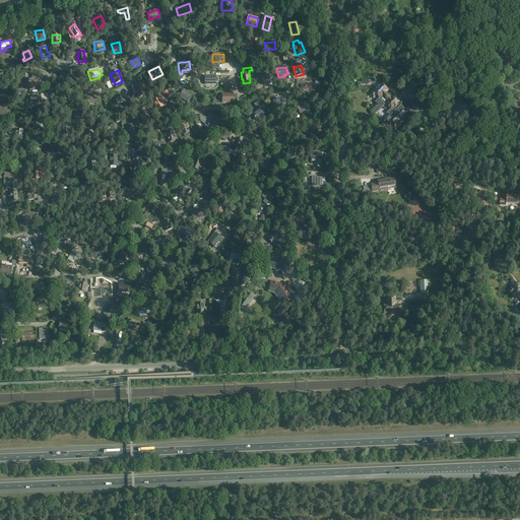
[(261,76),(262,80),(264,84),(268,83),(269,84),(272,83),(270,78),(269,73),(261,76)]
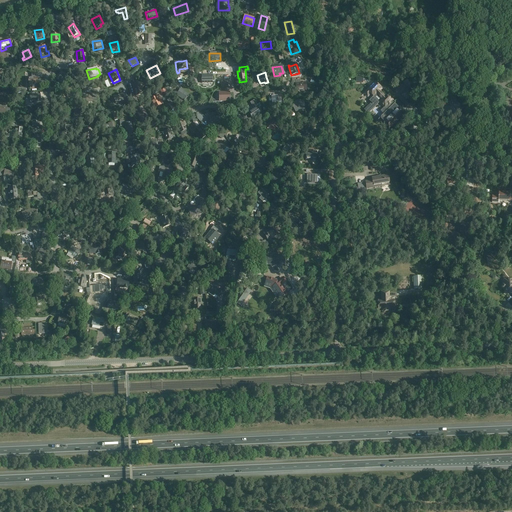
[(32,77),(28,77),(28,78),(29,81),(29,84),(29,85),(38,84),(37,73),(32,74),(32,77)]
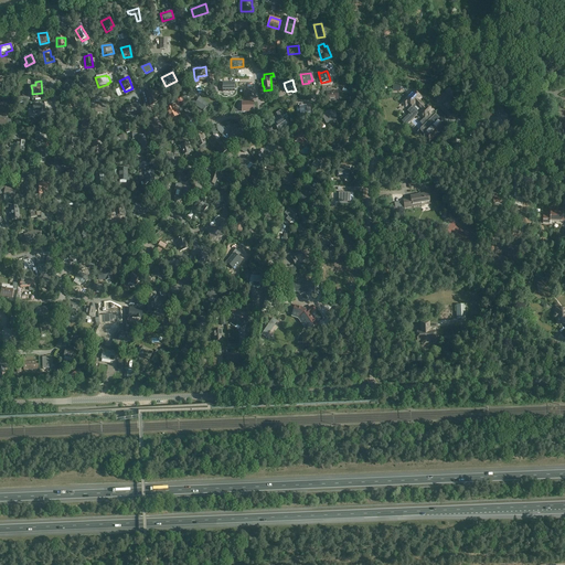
[(234,83),(223,83),(223,92),(234,92),(234,83)]
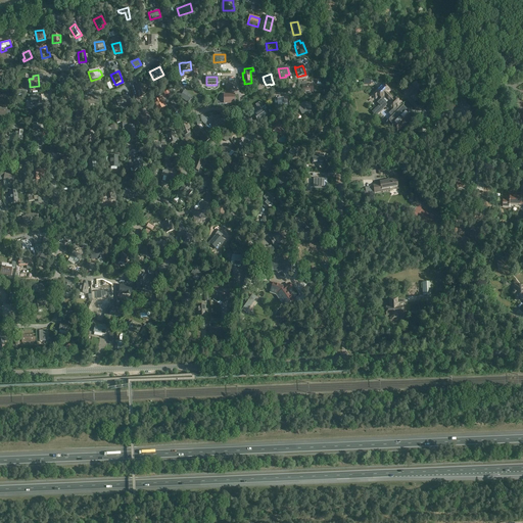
[(419,90),(423,86),(416,78),(411,83),(419,90)]
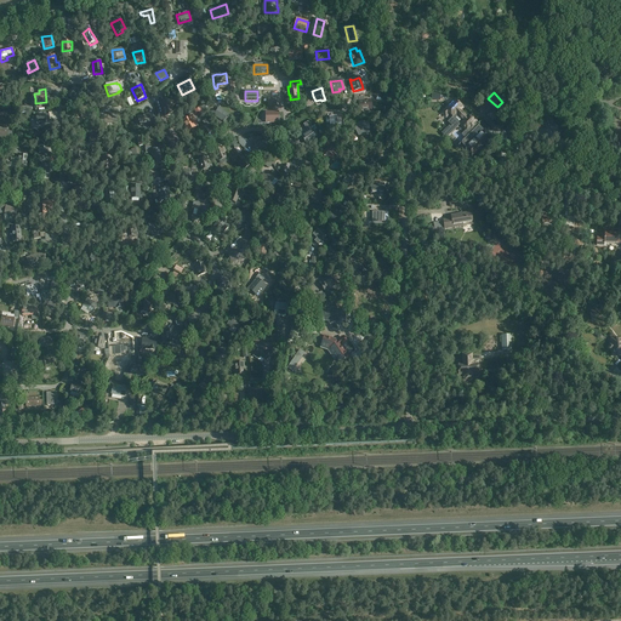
[(364,97),(354,98),(354,102),(359,102),(359,110),(372,109),(371,100),(364,101),(364,97)]
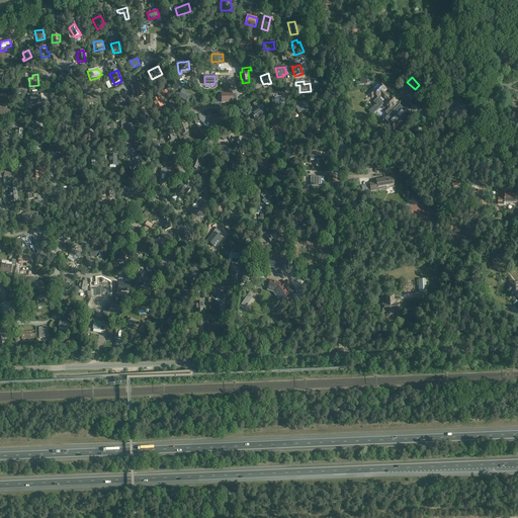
[(371,91),(367,94),(371,98),(375,95),(377,98),(373,101),(373,102),(375,104),(368,111),(372,115),(384,103),(390,108),(392,110),(399,103),(399,102),(399,101),(392,94),(390,96),(384,92),(386,90),(379,83),(371,91)]
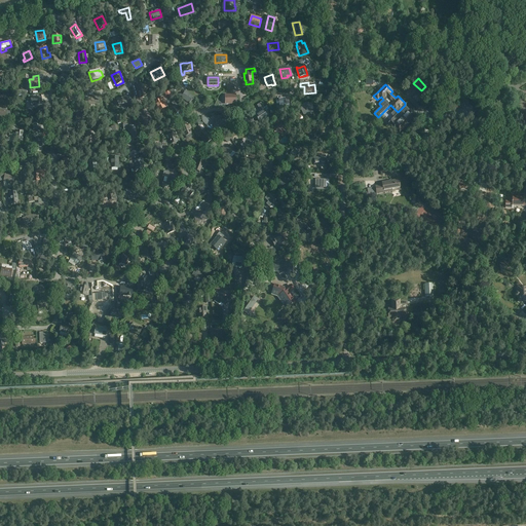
[(139,99),(147,97),(144,85),(136,87),(139,99)]
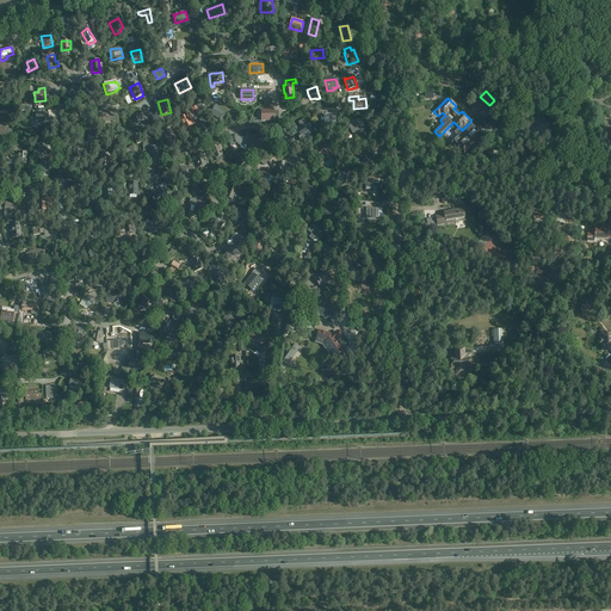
[(487,106),(479,113),(485,119),(493,112),(487,106)]
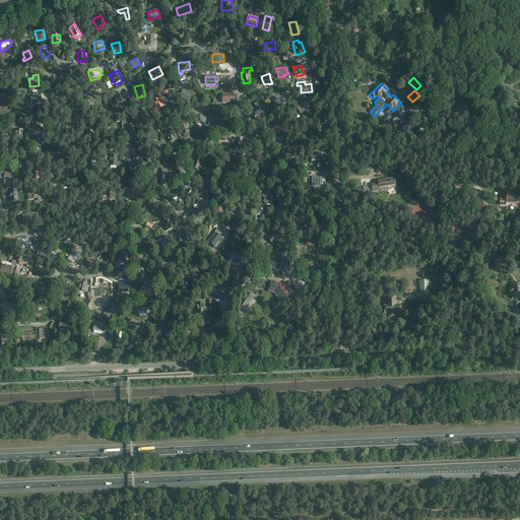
[(191,95),(185,91),(181,98),(187,103),(191,95)]
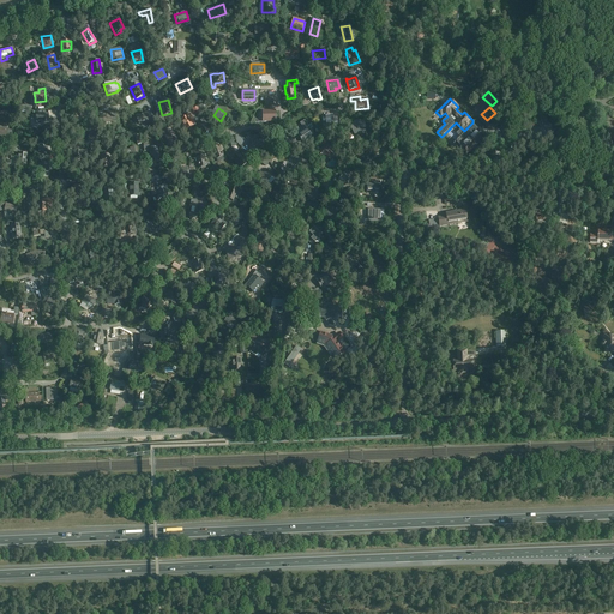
[(150,112),(137,115),(138,120),(142,119),(143,124),(154,120),(154,124),(155,126),(157,126),(157,124),(158,122),(156,116),(151,118),(150,112)]
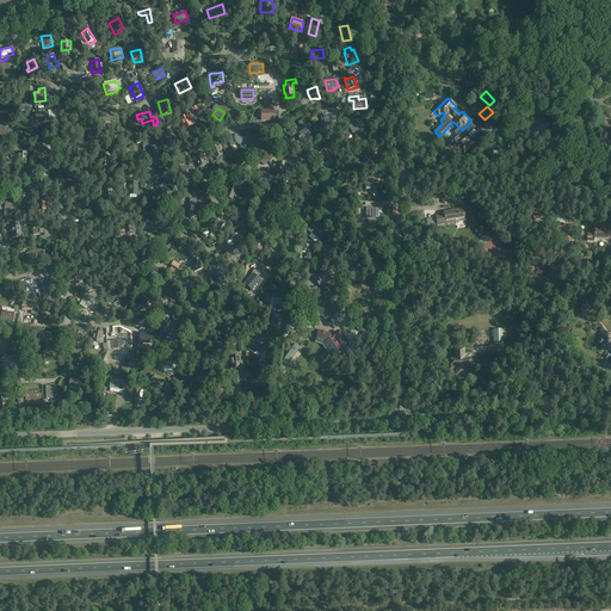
[(273,111),(264,111),(264,121),(273,121),(273,111)]
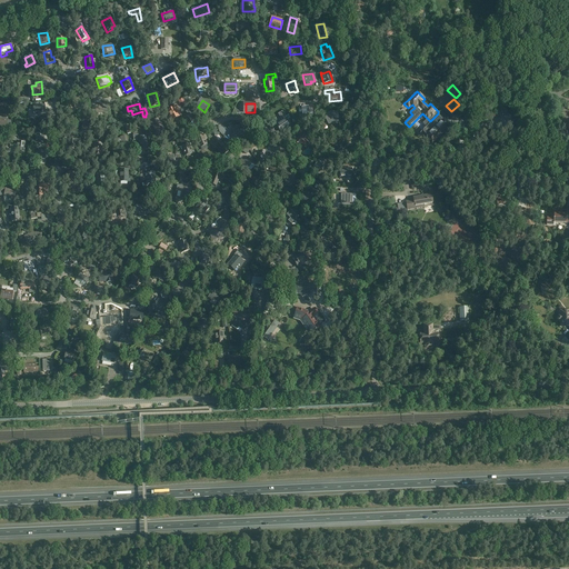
[(108,105),(103,106),(91,107),(92,112),(97,112),(97,113),(103,113),(103,115),(108,113),(108,105)]
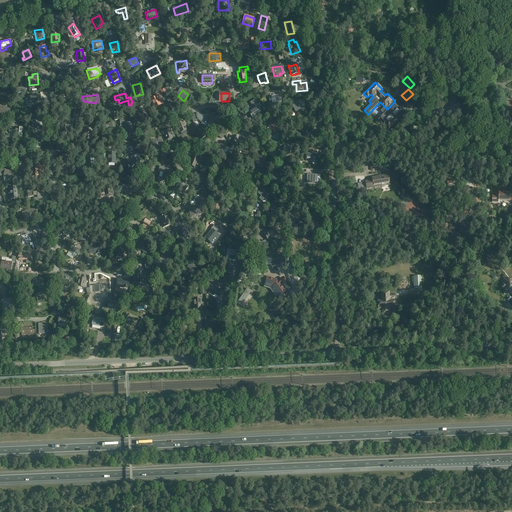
[(159,95),(149,100),(154,109),(164,104),(159,95)]
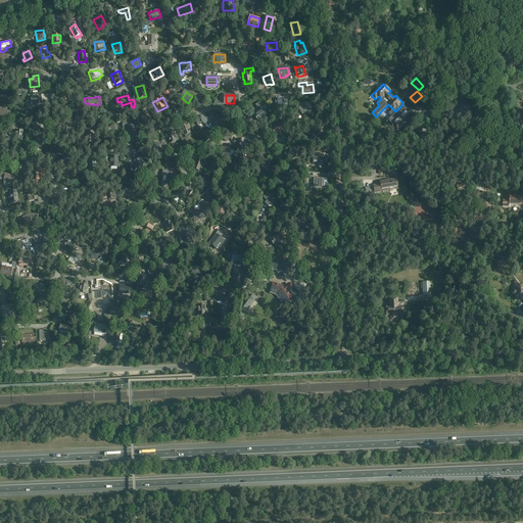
[(284,97),(275,98),(276,107),(283,106),(284,107),(285,107),(285,108),(287,109),(288,107),(288,106),(288,101),(284,101),(284,97)]
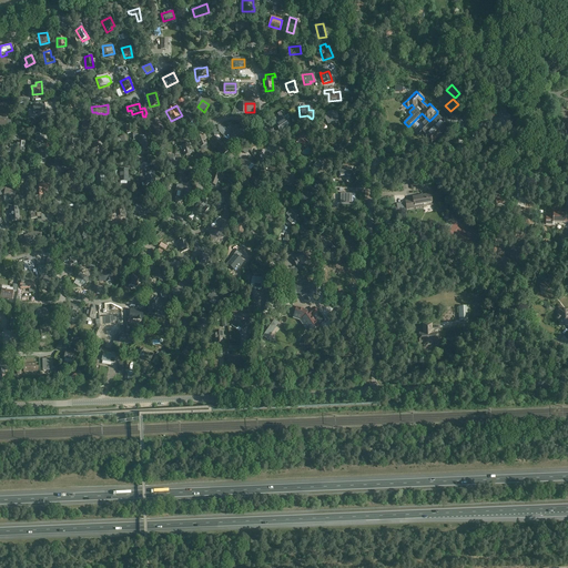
[(280,107),(272,111),(275,118),(283,114),(280,107)]
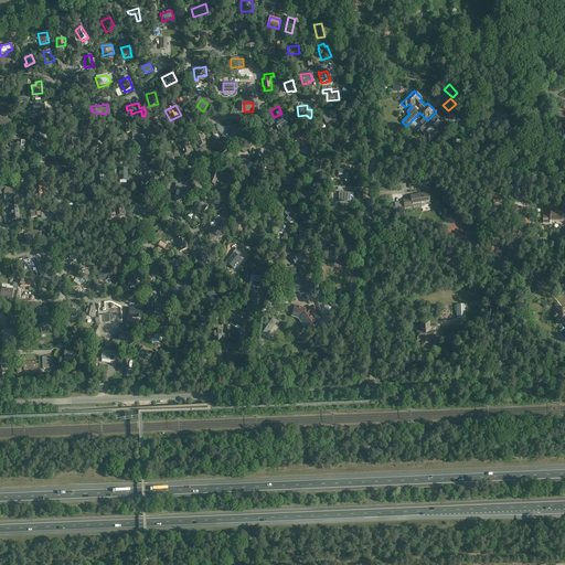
[(331,124),(337,121),(337,116),(334,112),(329,110),(323,114),(323,119),(326,124),(331,124)]
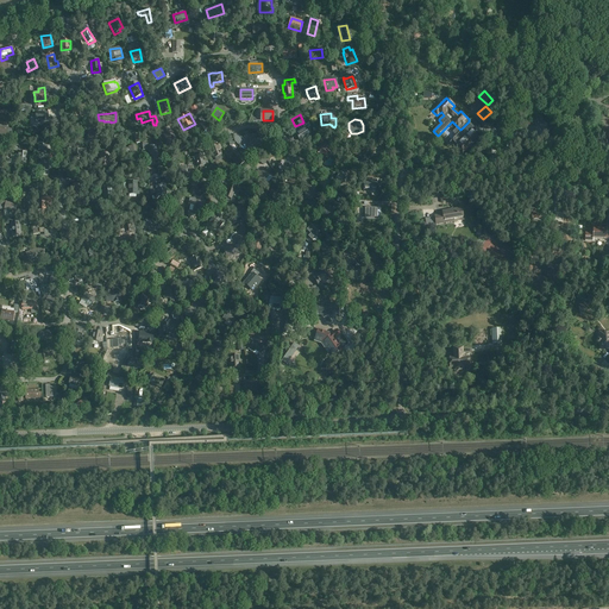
[(176,139),(173,135),(169,129),(173,126),(170,121),(167,124),(168,126),(161,130),(169,144),(176,139)]
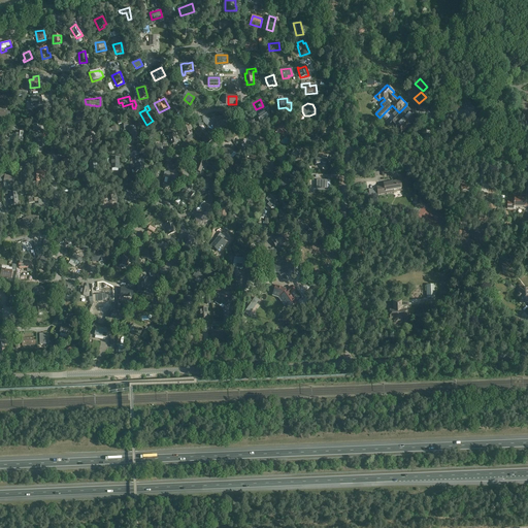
[(419,116),(415,111),(414,112),(407,107),(408,106),(406,105),(399,112),(397,110),(393,114),(396,118),(393,121),(398,127),(397,127),(402,132),(419,116)]
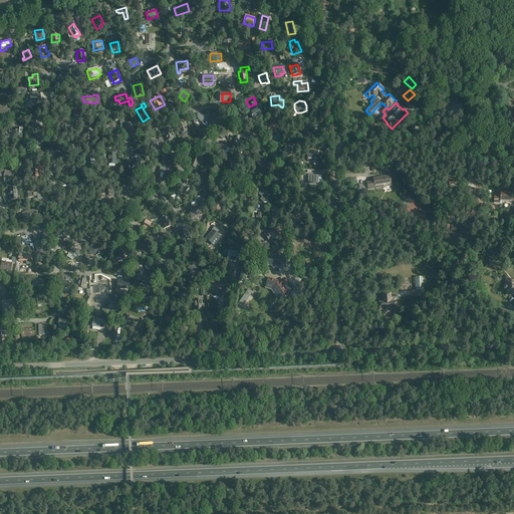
[(259,106),(250,112),(254,119),(263,112),(259,106)]
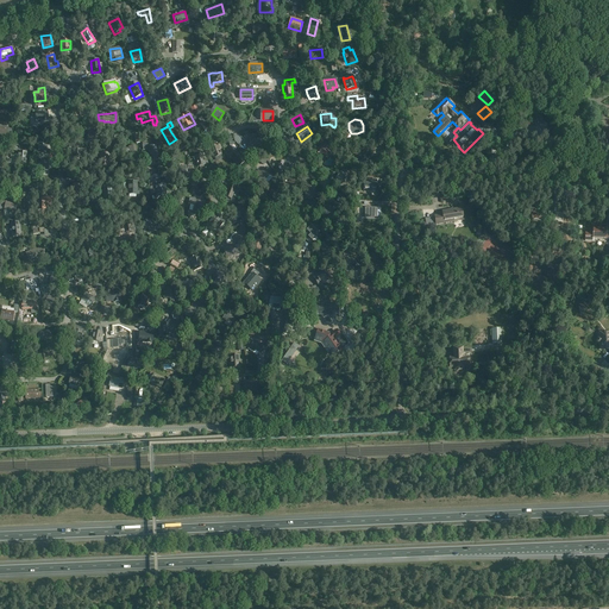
[(252,155),(262,145),(256,139),(246,149),(245,151),(250,156),(252,154),(252,155)]
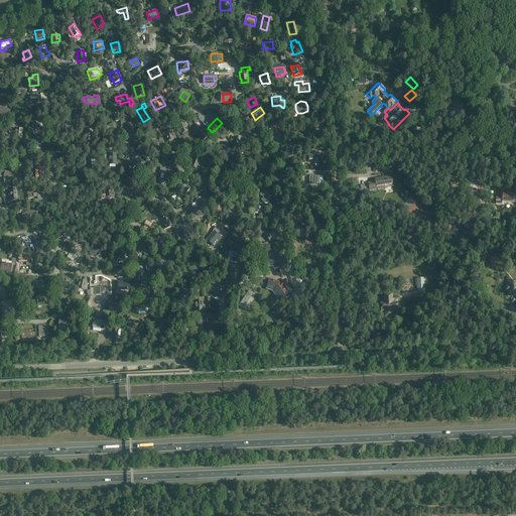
[(272,124),(268,129),(273,133),(273,134),(275,136),(276,135),(275,134),(279,130),(276,128),(278,125),(273,120),(272,120),(270,123),(272,124)]
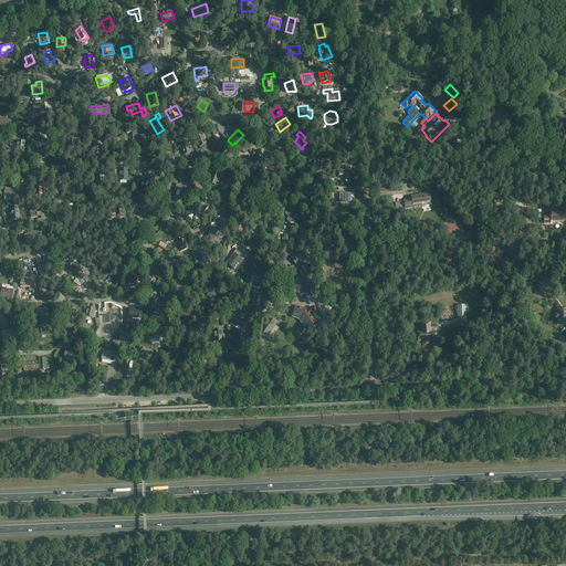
[(207,144),(205,139),(207,138),(205,133),(195,137),(195,138),(192,139),(195,144),(198,143),(199,147),(207,144)]
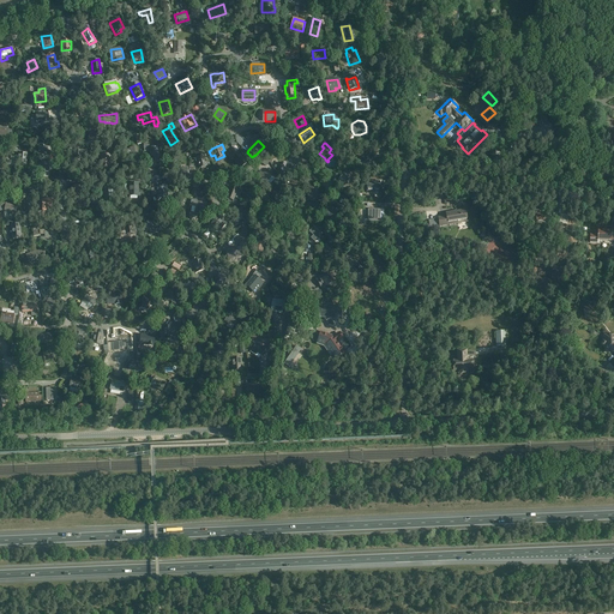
[(314,156),(320,149),(315,145),(309,151),(314,156)]
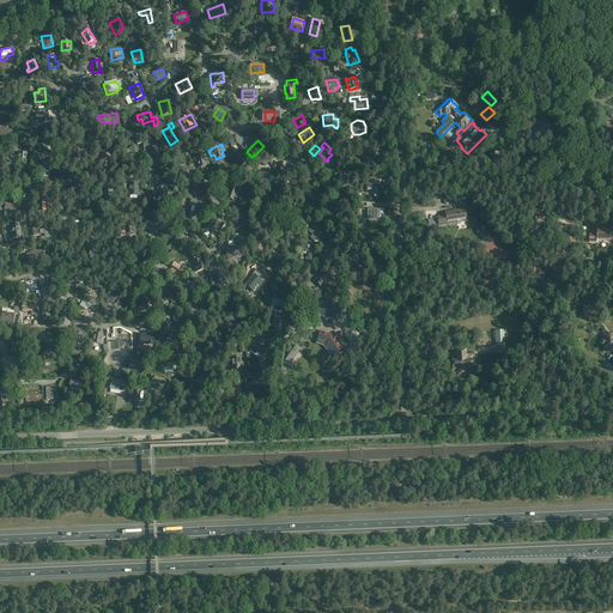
[(138,158),(137,147),(129,147),(131,149),(128,150),(128,149),(122,150),(123,157),(129,156),(129,153),(131,153),(132,155),(133,155),(133,158),(138,158)]
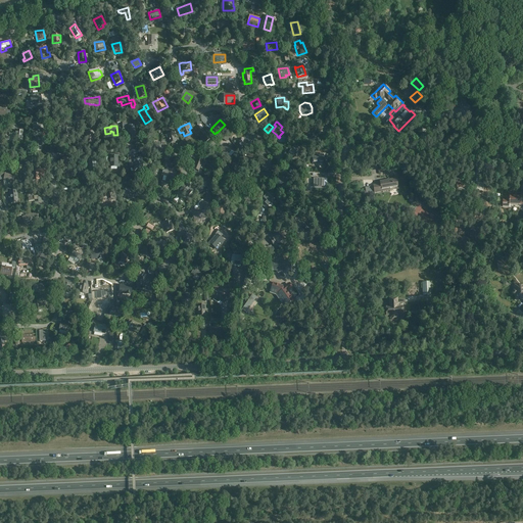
[(134,126),(127,128),(129,139),(136,138),(134,126)]
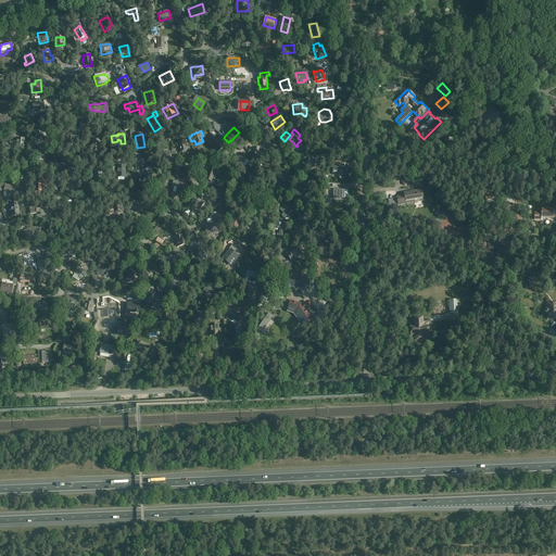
[(73,146),(73,141),(78,142),(78,141),(83,142),(84,138),(79,138),(79,137),(68,136),(67,140),(68,140),(67,144),(73,146)]
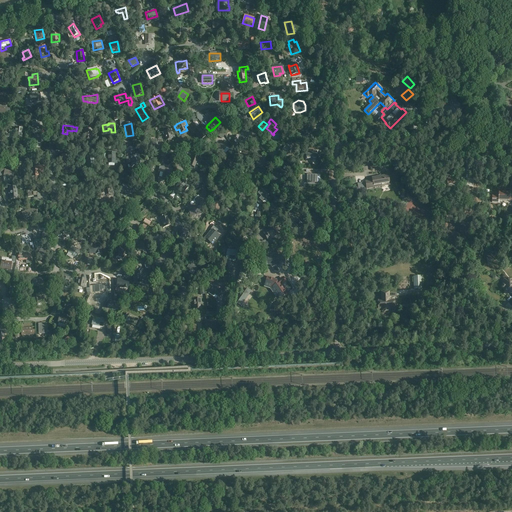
[(199,128),(198,127),(196,128),(197,129),(194,132),(201,141),(206,136),(199,128)]
